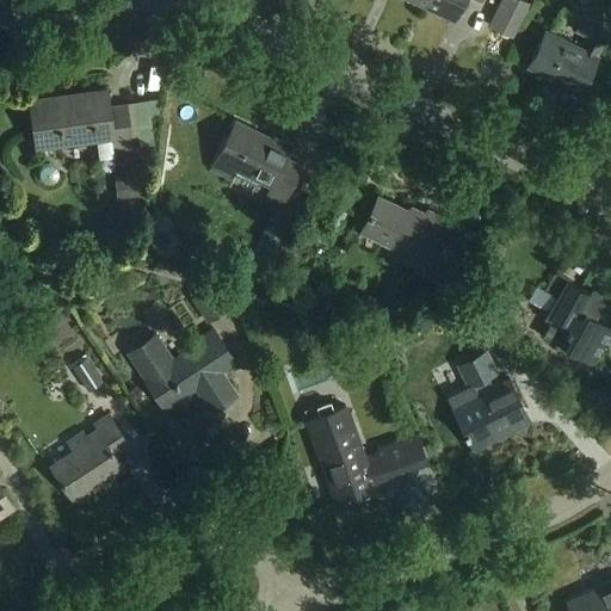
[(427,0),(425,6),(454,20),(462,0),(474,0),(480,2),(481,0),(427,0)]
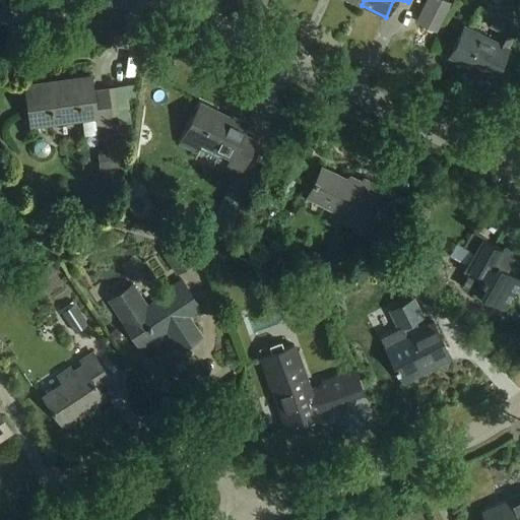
[(428,0),(417,21),(436,30),(449,4),(441,0),(428,0)]
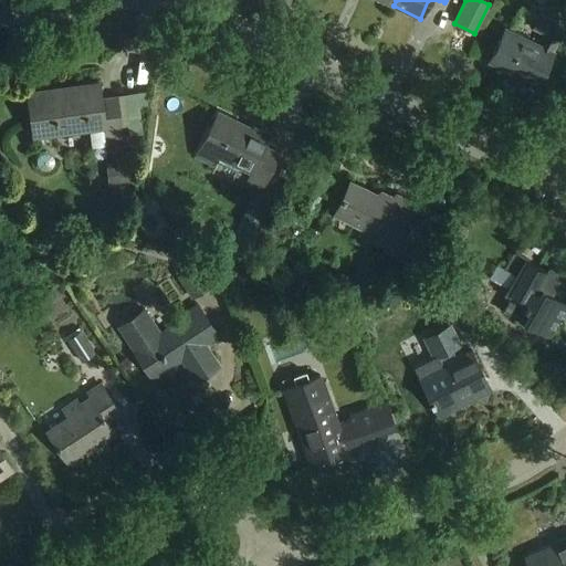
[(565,29),(540,17),(534,29),(545,34),(540,46),(505,29),(490,62),(517,75),(515,80),(535,90),(553,53),(552,52),(558,40),(565,29)]
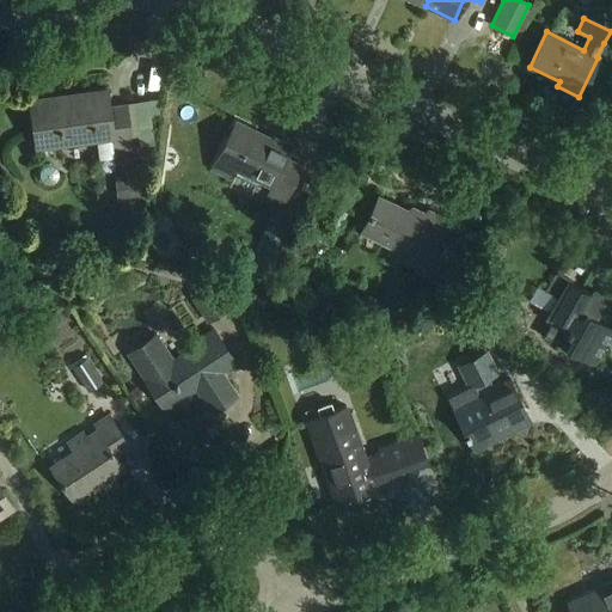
[(111,108),(109,91),(31,102),(38,150),(115,139),(117,153),(135,151),(128,105),(111,108)]
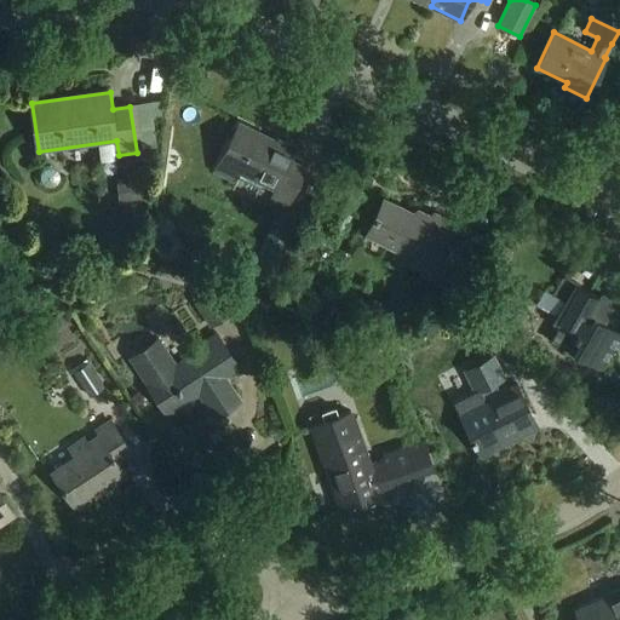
[(277,138),(241,121),(216,172),(236,183),(241,172),(276,189),(271,200),(287,207),(308,166),(292,159),(298,145),(279,136),(277,138)]
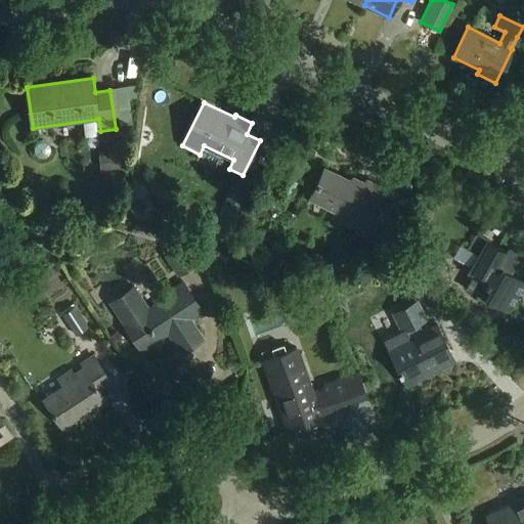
[(120,154),(98,156),(100,171),(121,169),(120,154)]
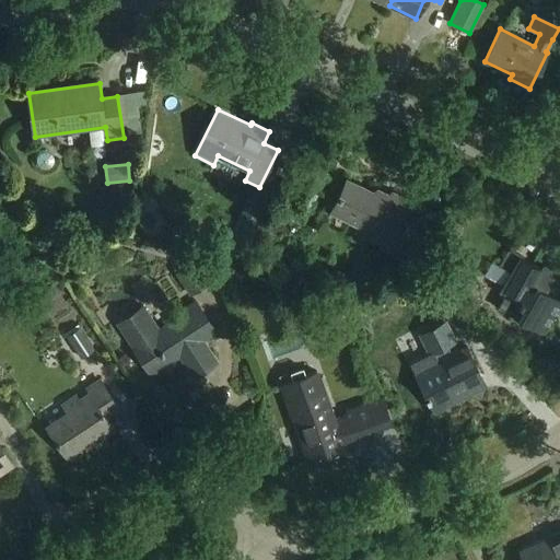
[(371,193),(346,181),(330,212),(362,228),(362,234),(384,244),(384,249),(401,257),(418,223),(403,216),(408,202),(391,194),(382,199),(370,194),(371,193)]
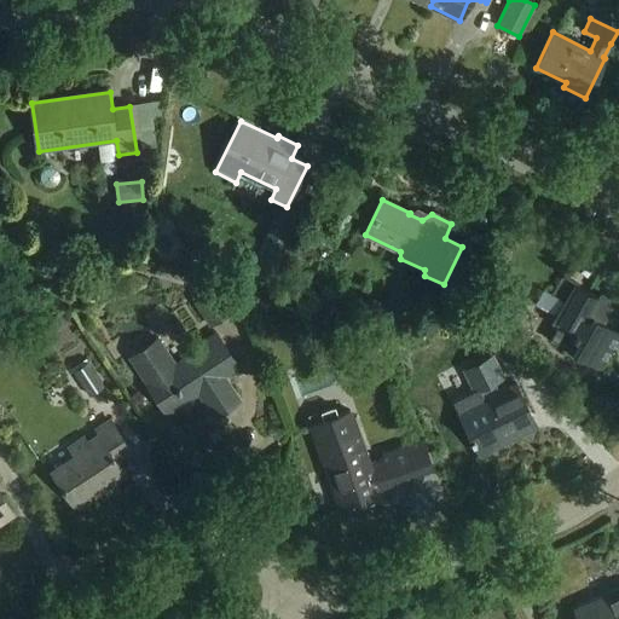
[(258,252),(275,260),(277,261),(289,238),(270,229),(258,252)]
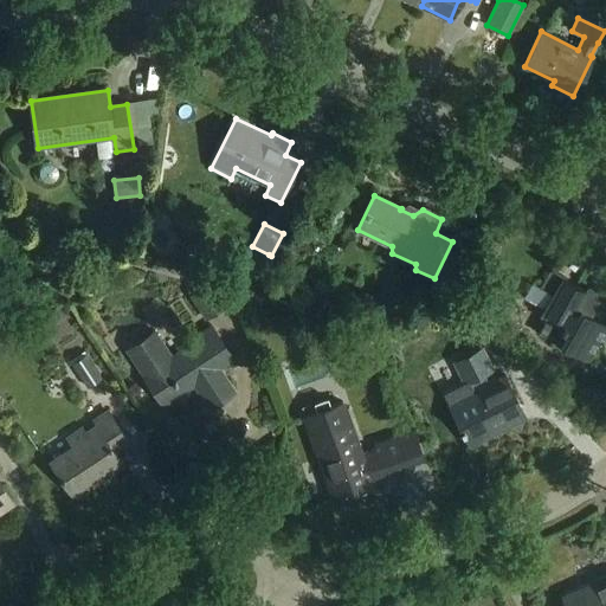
[(541,288),(553,295),(562,277),(550,270),(541,288)]
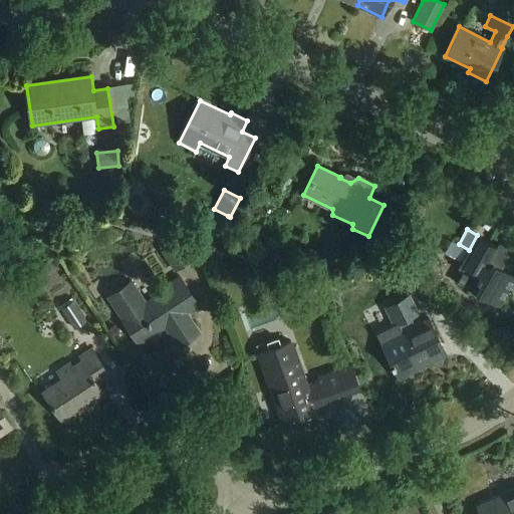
[(497,246),(478,235),(461,265),(465,268),(457,282),(500,306),(513,280),(513,275),(489,261),(497,246)]
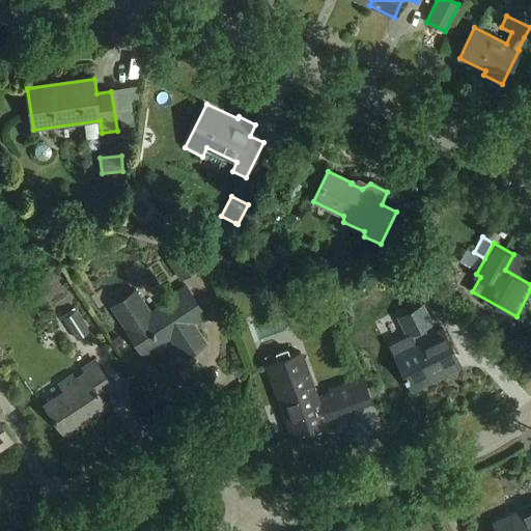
[(166,259),(180,281),(200,268),(186,246),(166,259)]
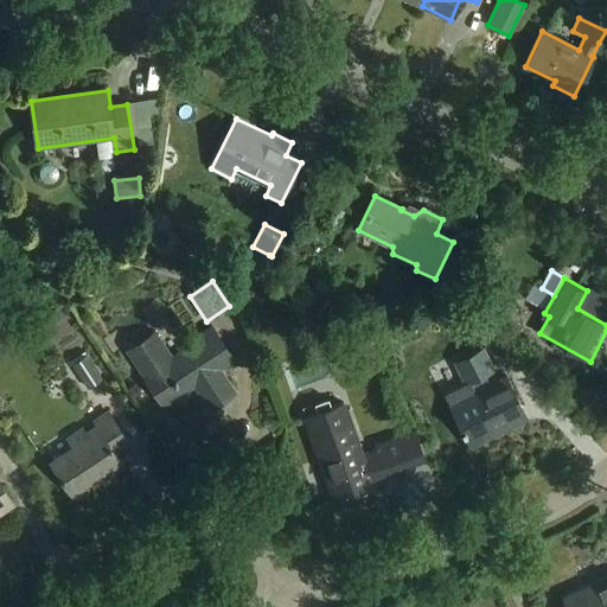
[(126,350),(144,377),(164,407),(195,387),(210,409),(235,393),(219,369),(232,360),(211,328),(198,337),(200,339),(173,357),(155,331),(126,350)]
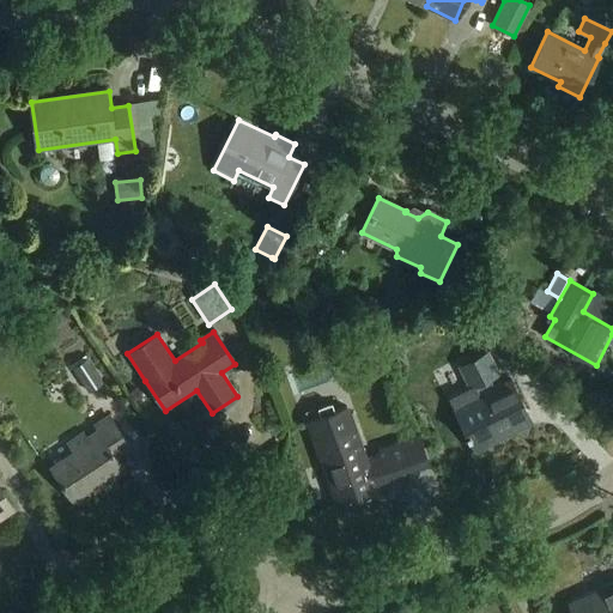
[(472,388),(449,399),(455,410),(475,450),(502,436),(499,431),(528,417),(511,382),(495,389),(490,378),(497,375),(486,353),(461,366),(472,388)]
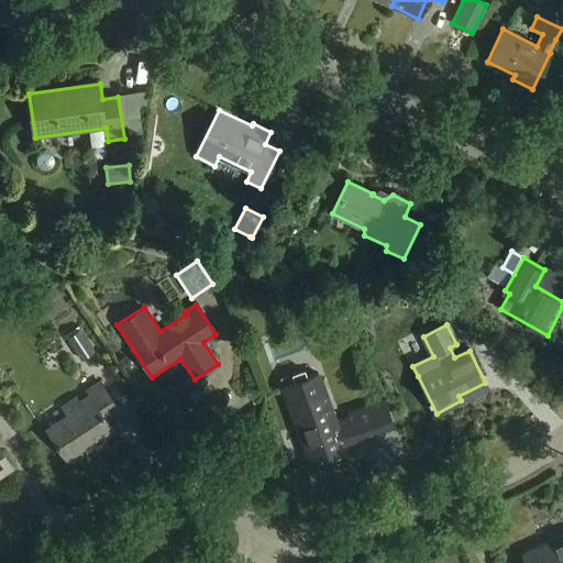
[(81,362),(95,352),(80,330),(66,339),(81,362)]
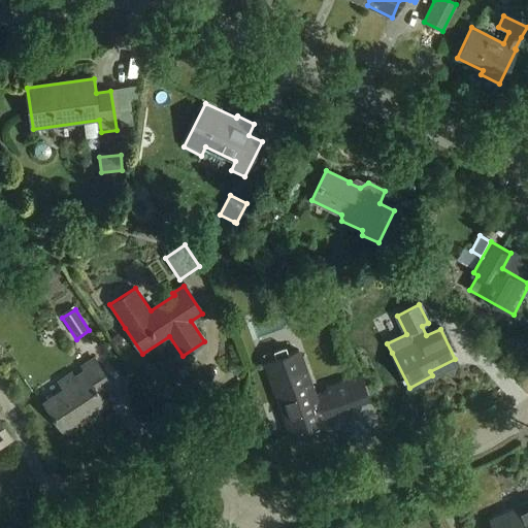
[(316,397),(304,366),(299,352),(265,364),(292,435),(325,423),(323,418),(370,400),(362,375),(327,389),(328,392),(316,397)]
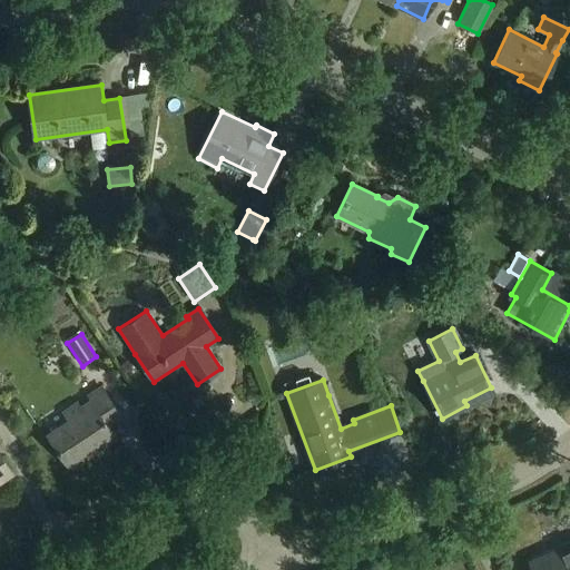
[(287,393),(295,390),(292,381),(284,383),(287,393)]
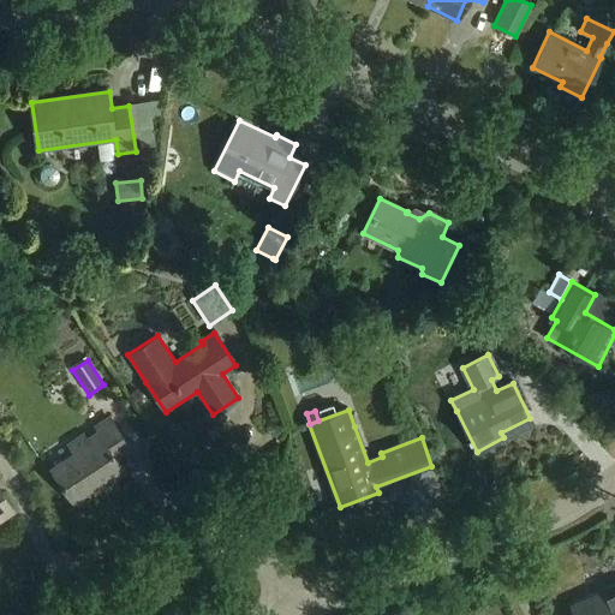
[(129,447),(109,418),(95,429),(101,437),(89,445),(83,436),(69,447),(73,455),(52,470),(72,502),(93,489),(95,494),(125,473),(114,457),(129,447)]
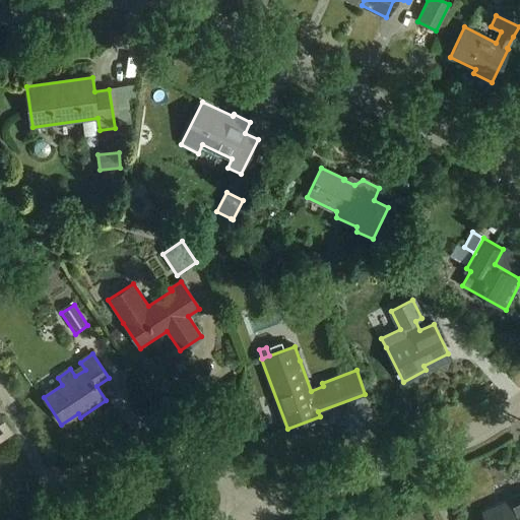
[(0,440),(12,433),(0,413),(0,440)]
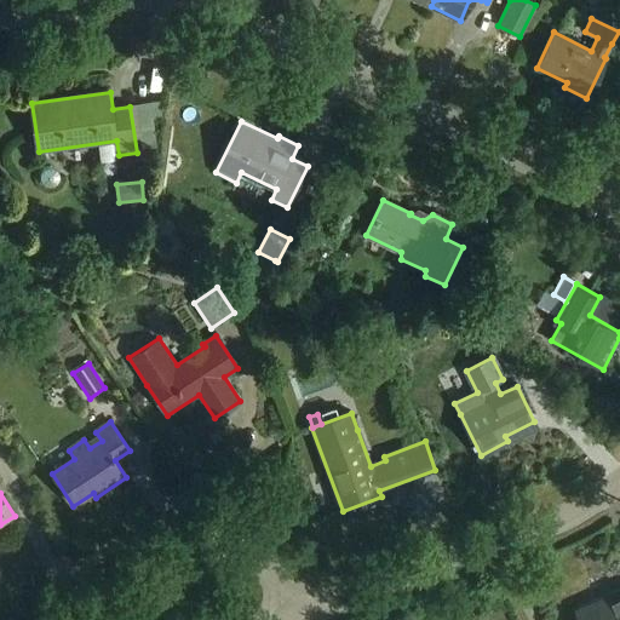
[(619,619),(619,589),(575,609),(580,619),(619,619)]
